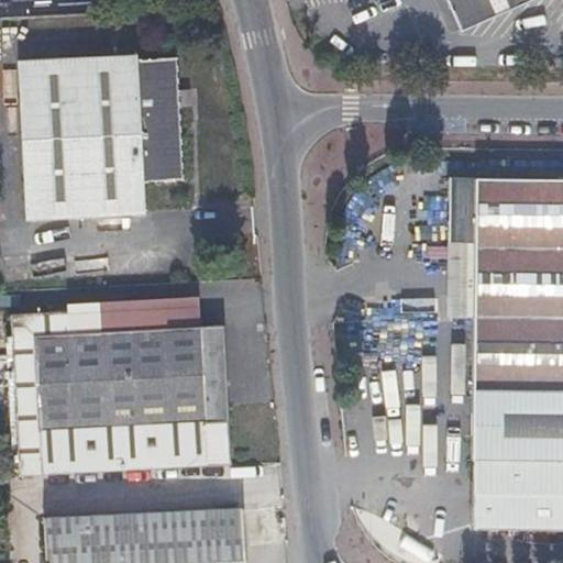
[(562,0),(440,0),(456,35),(508,11),(532,0),(562,0)]
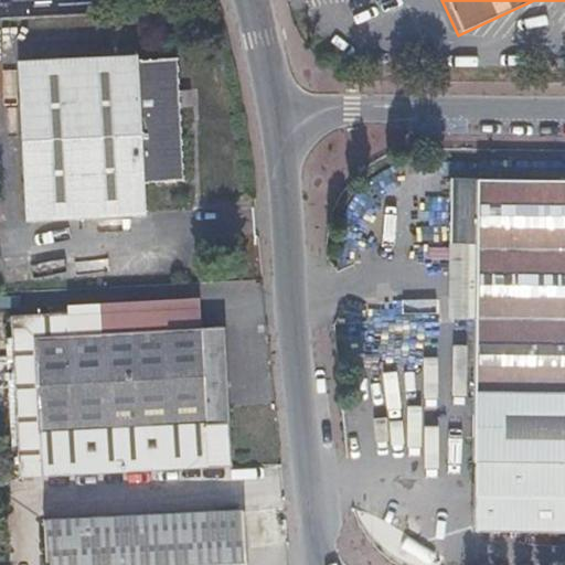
[(144,182),(163,181),(183,180),(178,59),(138,61),(138,54),(18,61),(27,217),(145,213),(144,182)]
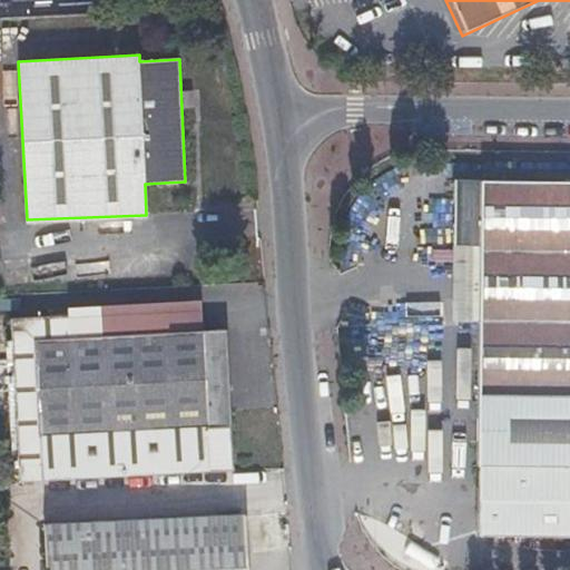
[(569,180),(458,179),(458,246),(481,246),(479,392),(480,392),(481,489),(563,488),(561,428),(558,428),(557,383),(569,383),(569,180)]
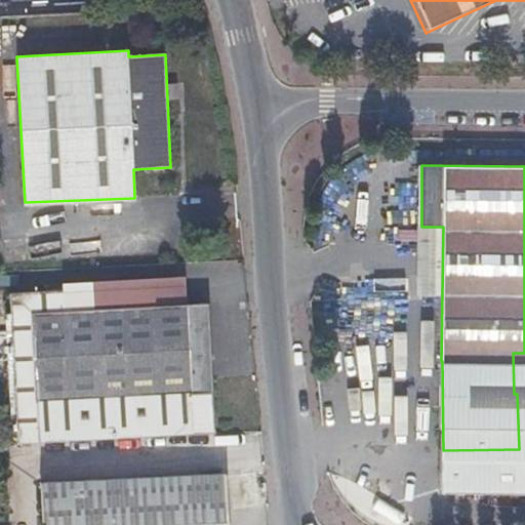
[(215,433),(211,367),(207,303),(95,309),(64,311),(64,292),(63,289),(9,292),(17,443),(215,433)]
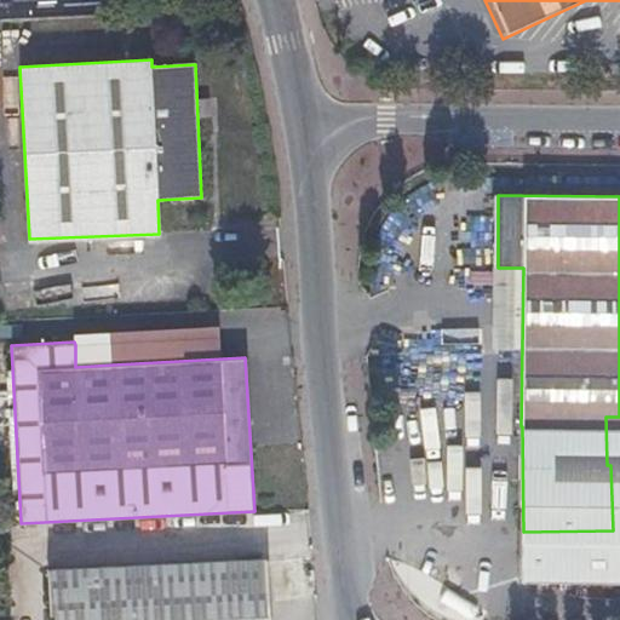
[(75,367),(113,365),(112,344),(75,345),(75,367)]
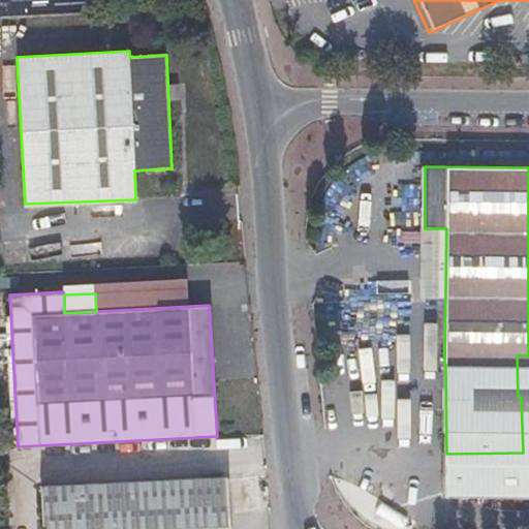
[(523,453),(446,454),(446,494),(528,494),(528,355),(517,355),(518,397),(521,397),(523,453)]
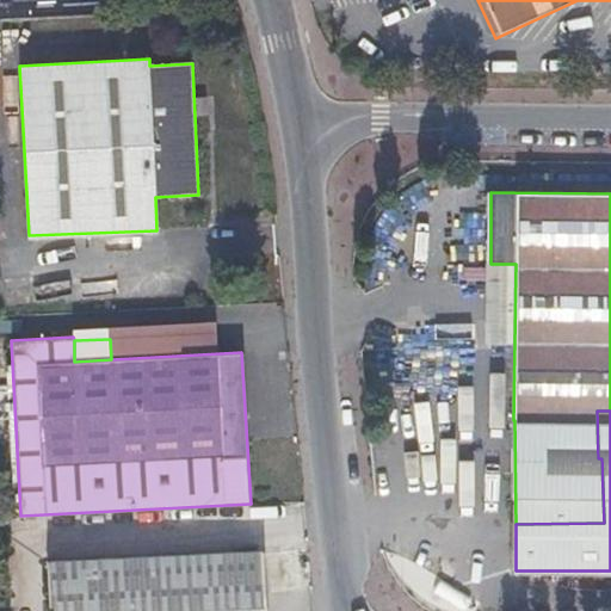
[(481,524),(480,498),(420,499),(421,525),(481,524)]
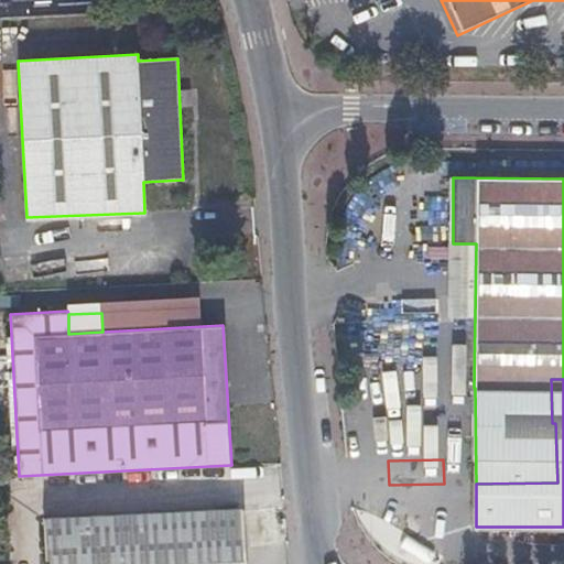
[(44,563),(245,563),(242,512),(136,516),(43,520),(44,563)]
